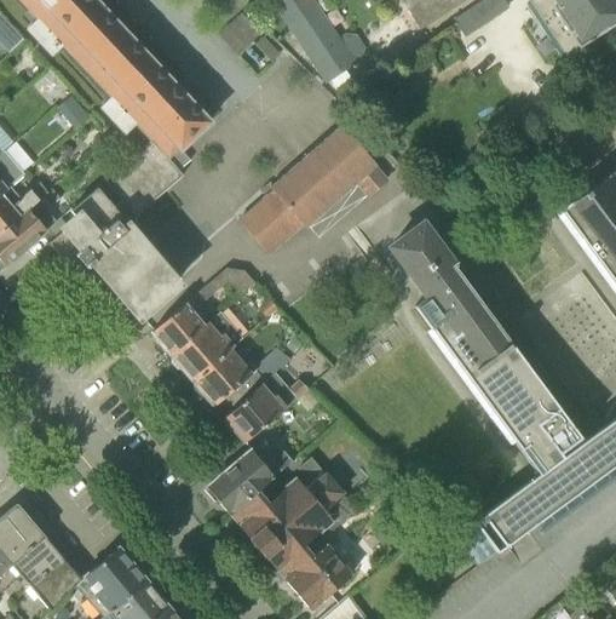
[(138,125),(154,142),(167,158),(180,145),(184,148),(212,122),(96,0),(19,0),(39,21),(63,49),(111,98),(138,125)]
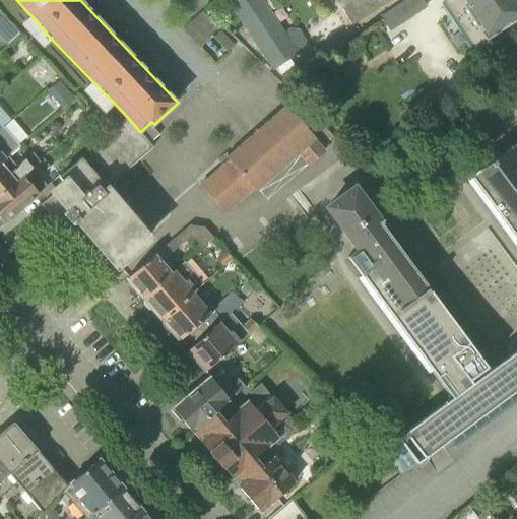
[(292,27),(284,31),(265,2),(268,0),(231,0),(276,69),(300,54),(305,51),(308,40),(302,28),(292,27)]
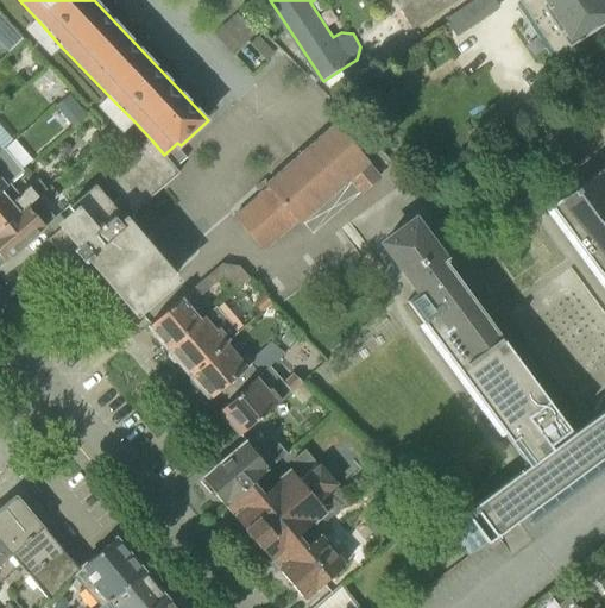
[(397,0),(416,29),(459,0),(397,0)]
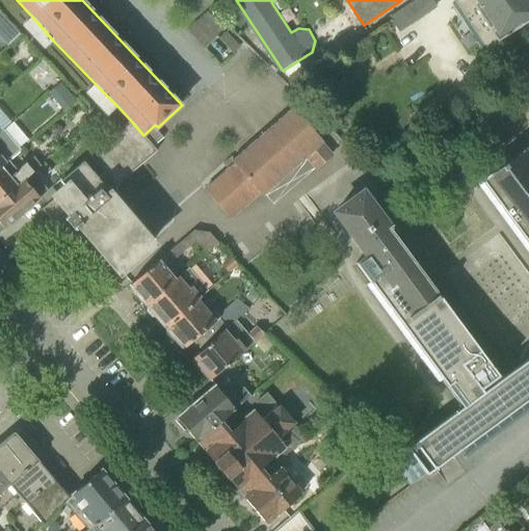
[(401,31),(440,6),(435,0),(415,0),(391,16),(401,31)]
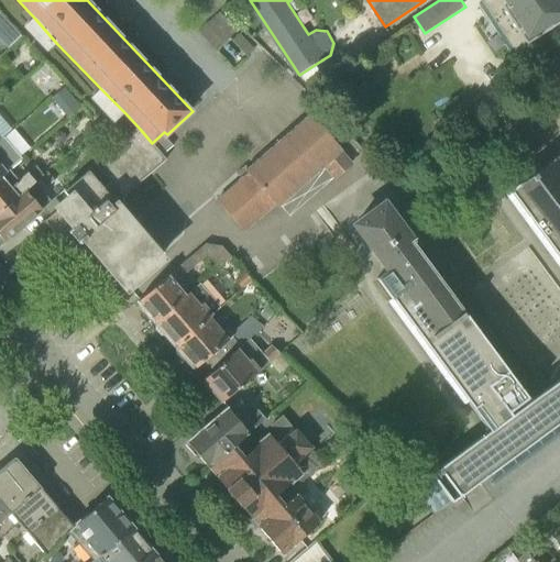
[(486,0),(517,48),(559,21),(559,0),(486,0)]
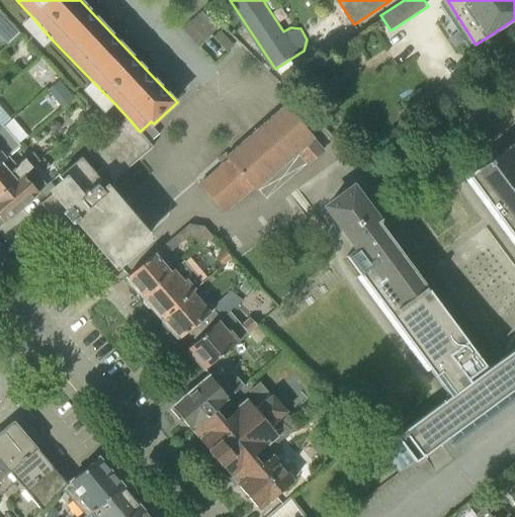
[(73,93),(63,81),(51,92),(61,103),(73,93)]
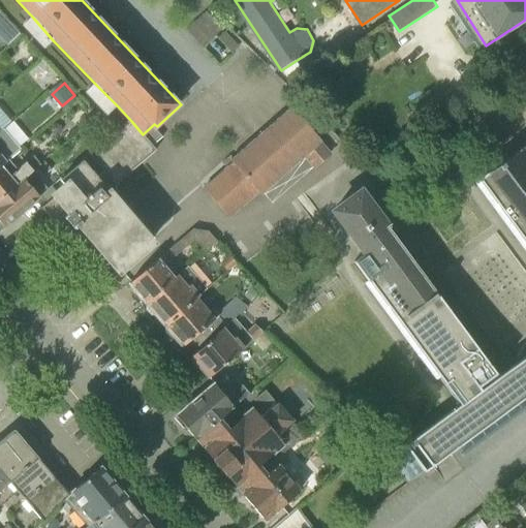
[(228,167),(207,186),(233,217),(261,192),(263,194),(306,157),(316,168),(333,154),(295,109),(237,158),(234,154),(224,162),(228,167)]
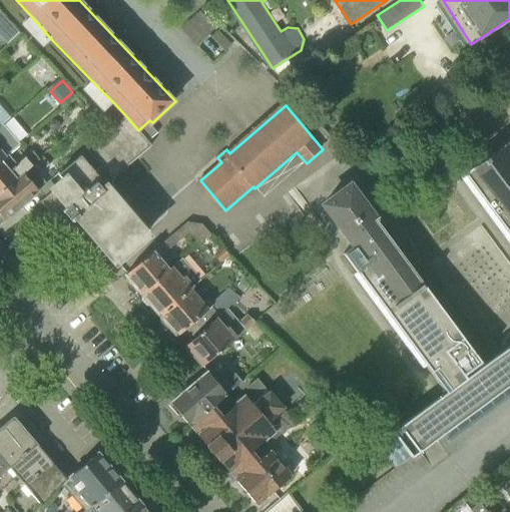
[(138,130),(127,117),(54,180),(59,186),(43,200),(53,212),(64,202),(69,207),(62,213),(73,227),(83,219),(117,261),(147,235),(108,187),(113,182),(114,176),(113,175),(154,142),(151,139),(160,132),(152,122),(149,120),(138,130)]
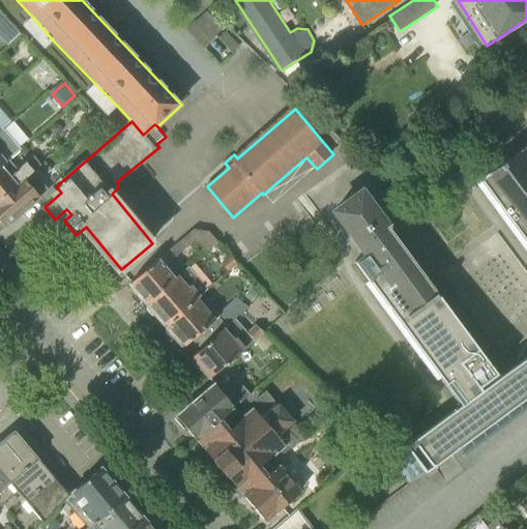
[(5,128),(3,130),(0,133),(0,170),(4,166),(24,150),(5,128)]
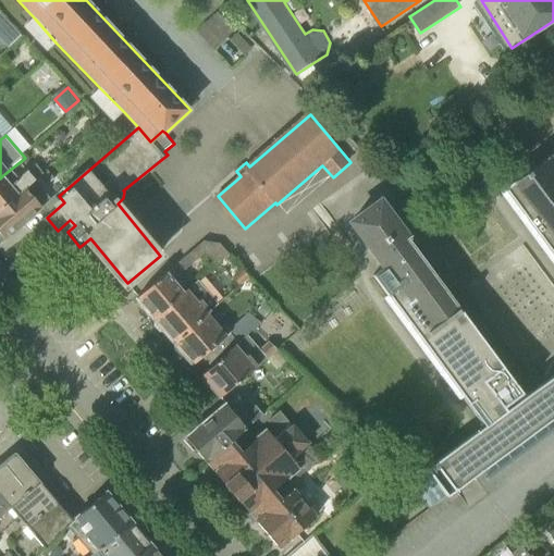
[(553,155),(503,193),(553,257),(553,375),(527,396),(384,204),(353,229),(383,269),(377,275),(488,425),(429,468),(450,495),(553,417),(553,155)]
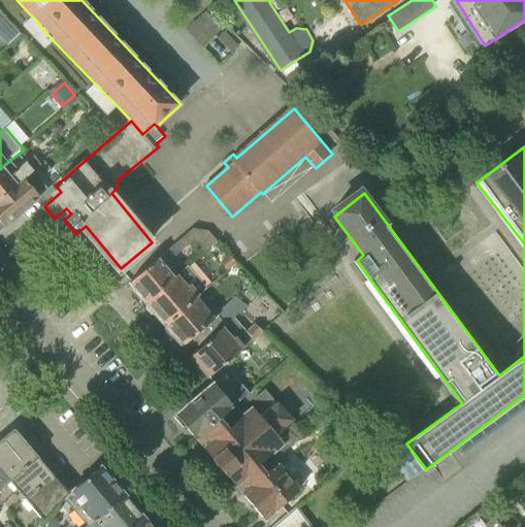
[(4,165),(0,169),(0,199),(42,164),(35,155),(12,174),(4,165)]
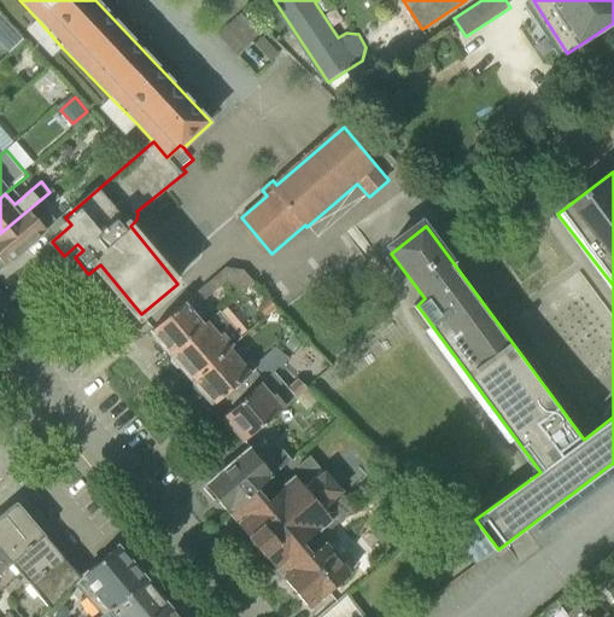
[(54,188),(50,192),(0,233),(0,255),(9,265),(60,221),(51,209),(63,199),(54,188)]
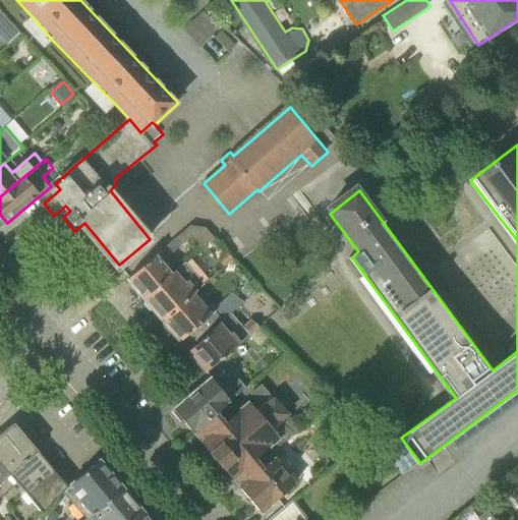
[(471,204),(475,207),(482,197),(474,191),(463,198),(460,204),(467,209),(471,204)]
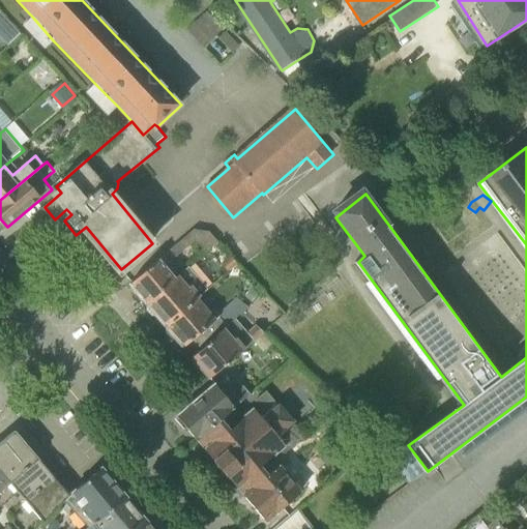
[(132,283),(148,302),(177,277),(168,265),(197,240),(207,253),(221,242),(203,223),(132,283)]
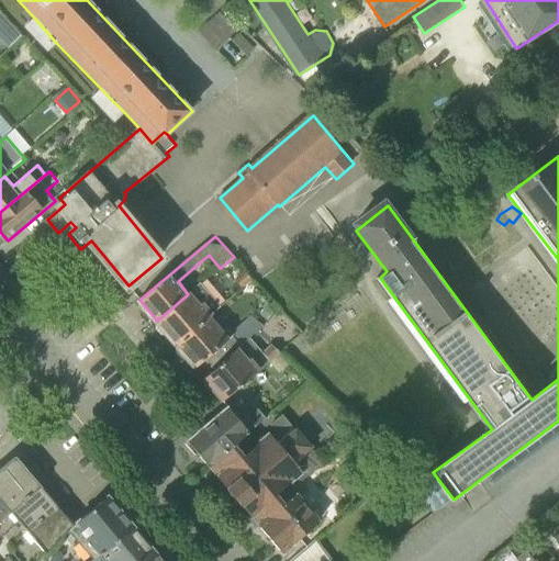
[(244,288),(255,279),(247,270),(237,279),(244,288)]
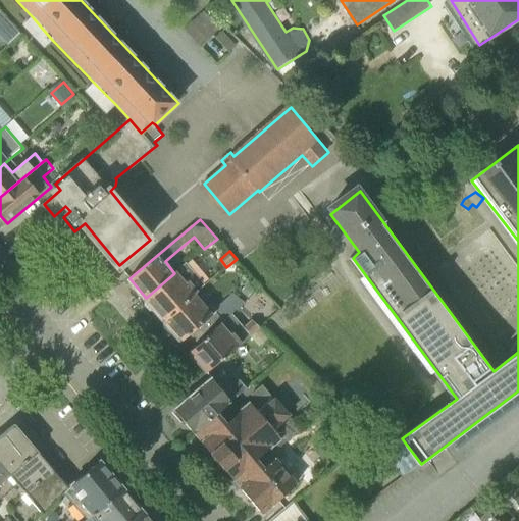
[(188,263),(174,273),(146,298),(164,319),(200,290),(206,285),(188,263)]
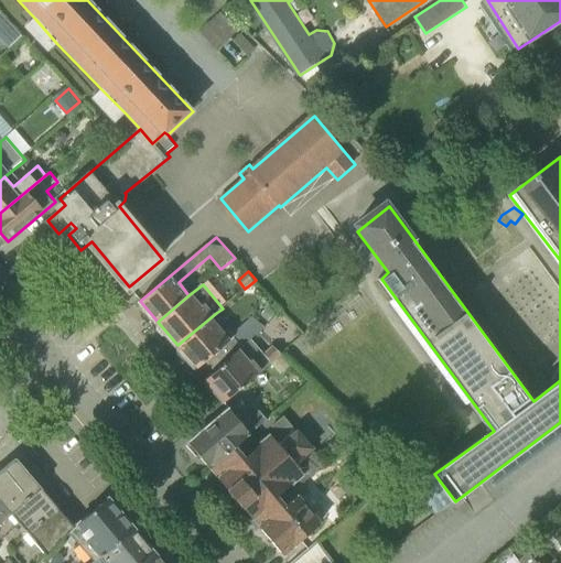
[(262,314),(268,321),(276,313),(269,306),(262,314)]
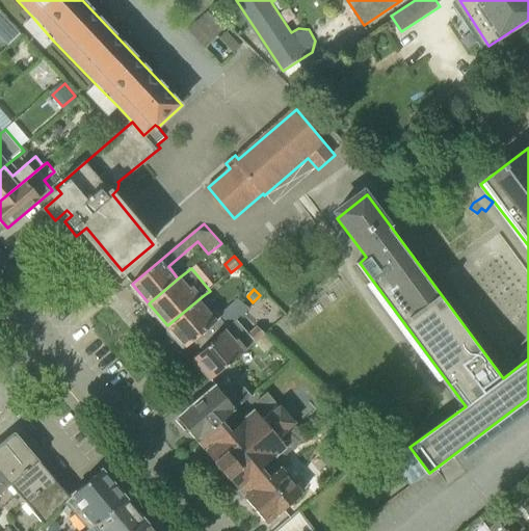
[(204,295),(167,325),(194,357),(226,328),(250,309),(239,299),(221,314),(216,307),(214,308),(204,295)]
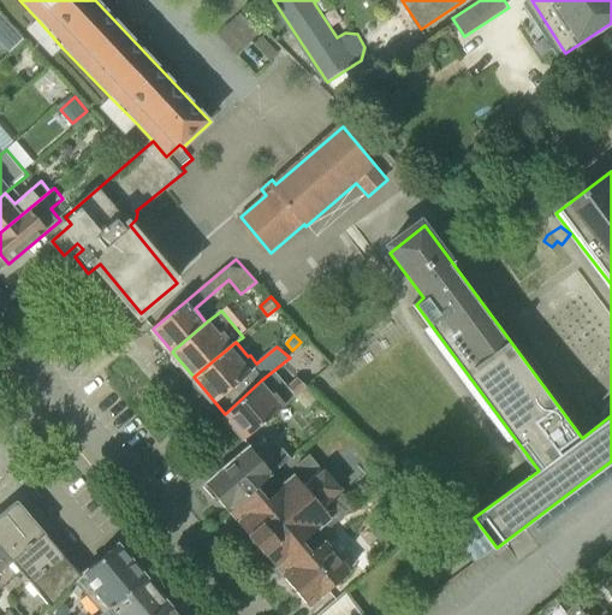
[(301,377),(291,385),(298,395),(309,386),(308,385),(303,379),(301,377)]
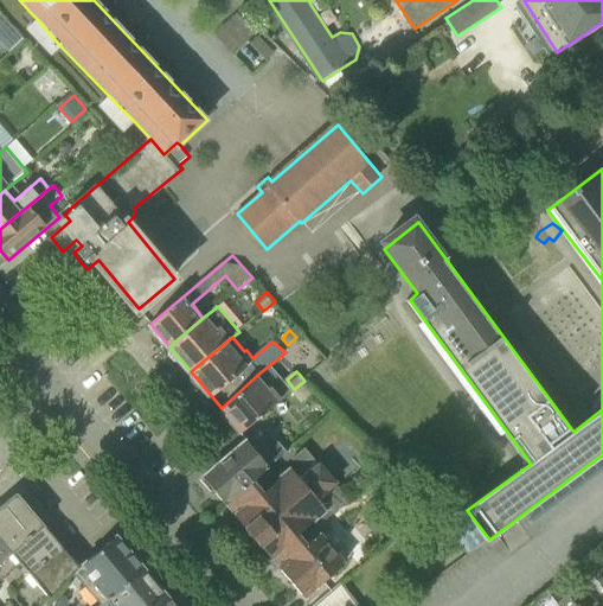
[(243,433),(284,397),(276,388),(274,386),(270,389),(257,375),(222,408),(243,433)]
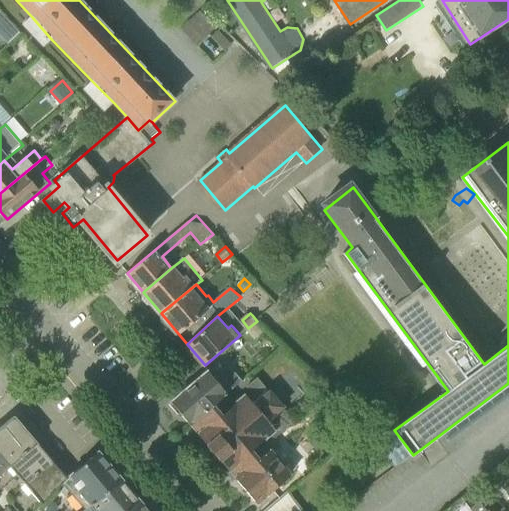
[(192,424),(216,404),(228,394),(209,371),(173,401),(192,424)]
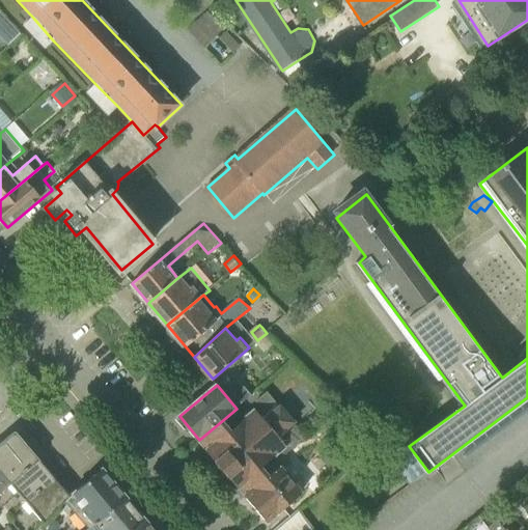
[(244,385),(235,393),(243,402),(252,394),(244,385)]
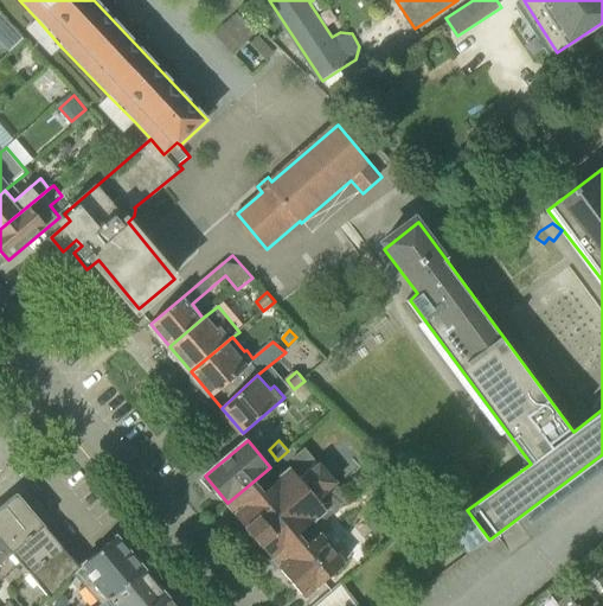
[(339,484),(319,461),(306,447),(293,459),(296,463),(264,490),(256,479),(228,503),(248,527),(243,530),(258,548),(263,544),(274,557),(289,546),(288,544),(318,520),(321,524),(351,499),(339,484)]
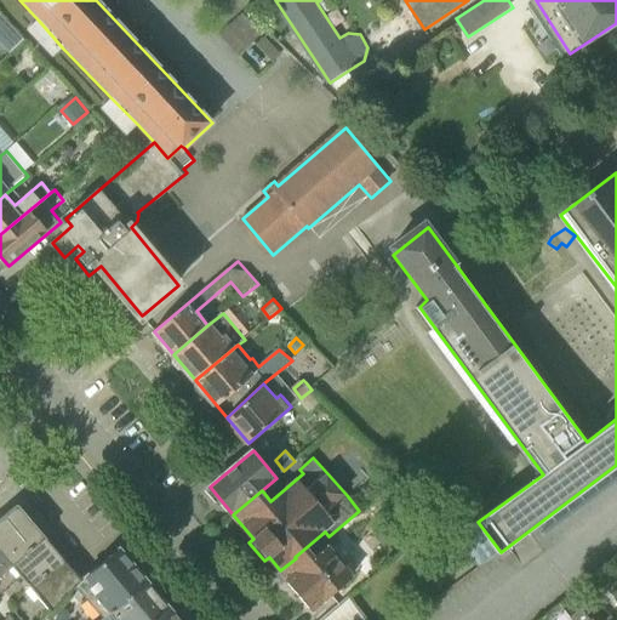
[(0,576),(13,566),(47,536),(20,505),(0,521),(0,576)]
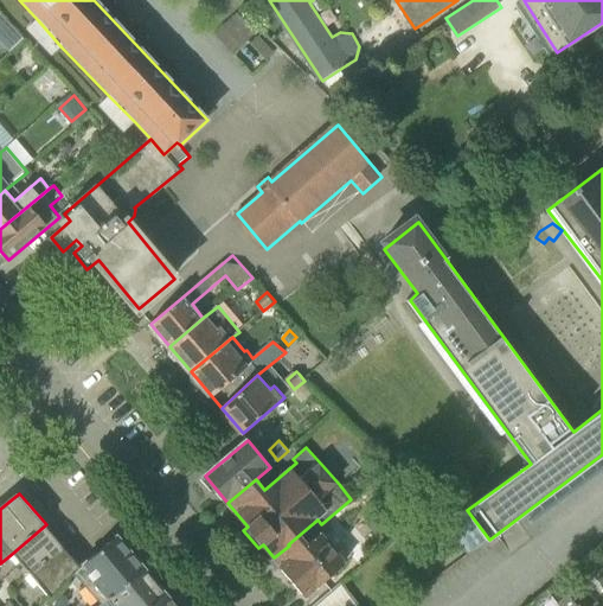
[(289,546),(274,557),(307,595),(346,562),(316,528),(321,524),(318,520),(288,544),(289,546)]
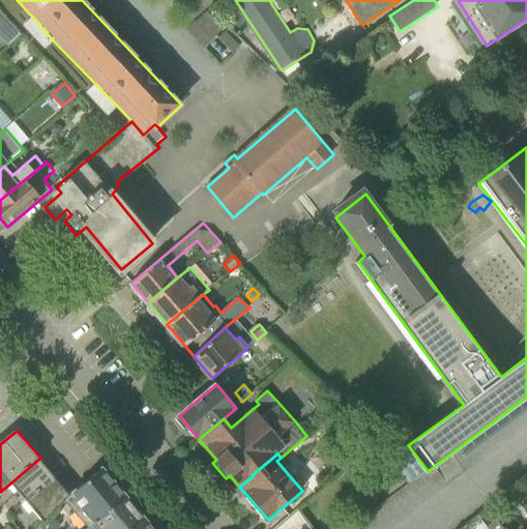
[(27,500),(56,475),(40,458),(11,482),(27,500)]
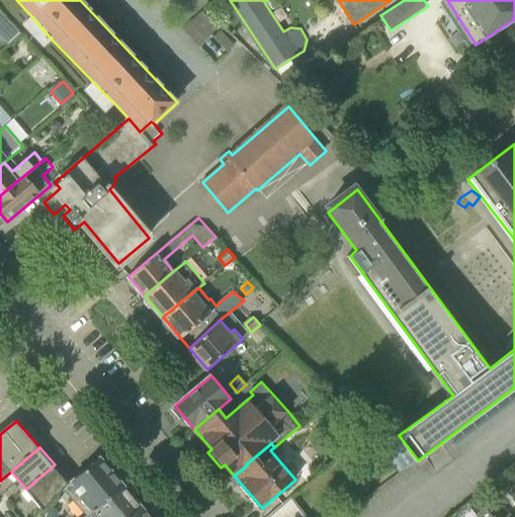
[(100,457),(70,483),(84,499),(78,504),(87,515),(123,485),(100,457)]
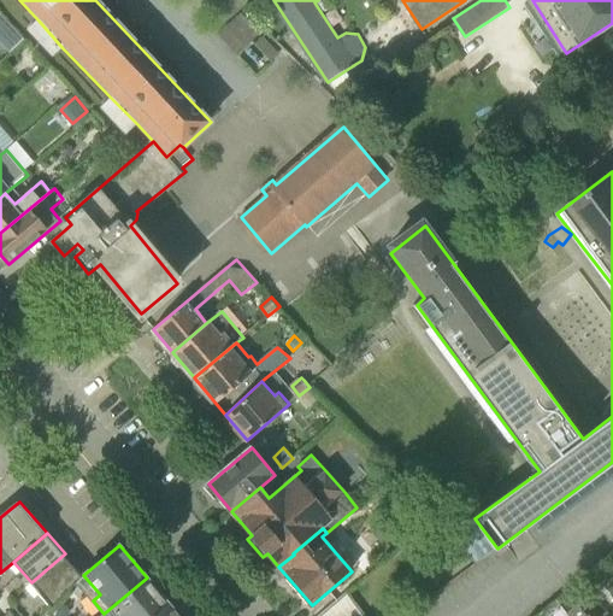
[(83,575),(65,553),(31,582),(53,608),(77,582),(83,575)]
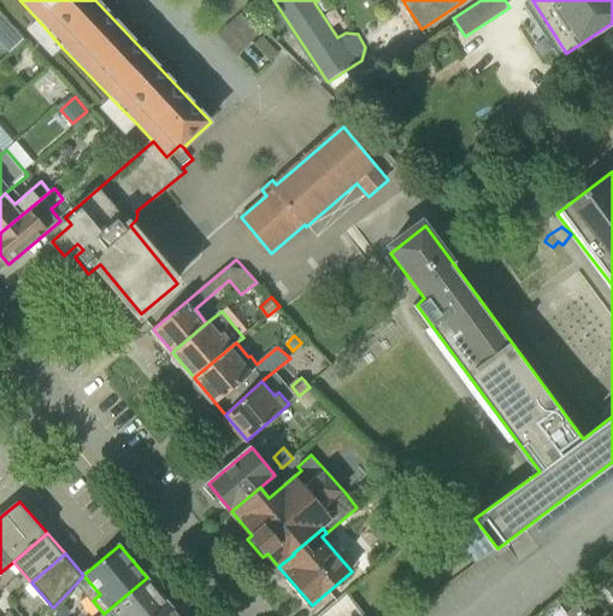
[(155,615),(170,604),(147,578),(104,614),(100,615),(155,615)]
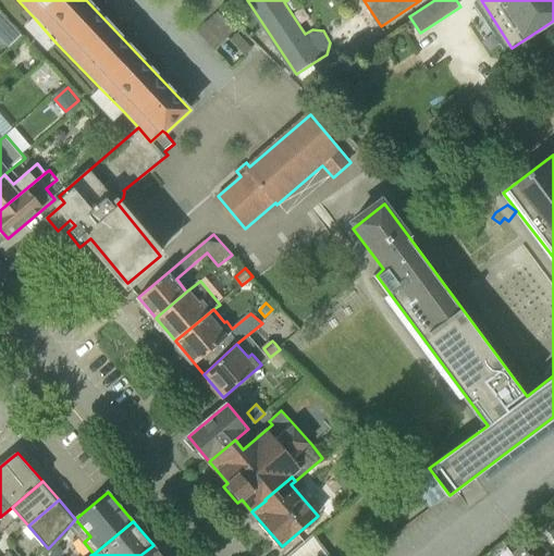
[(332,555),(316,533),(287,555),(332,555)]
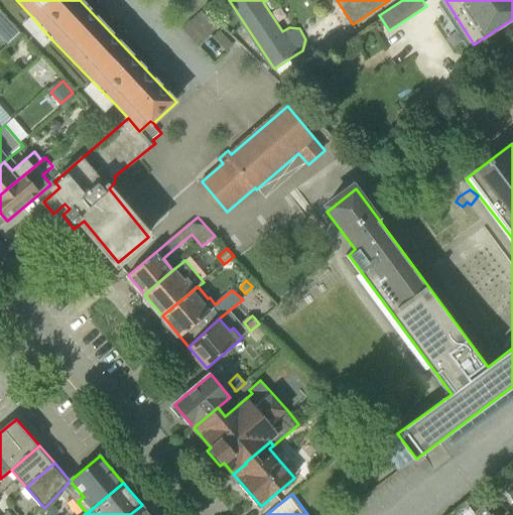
[(150,514),(142,505),(130,514),(150,514)]
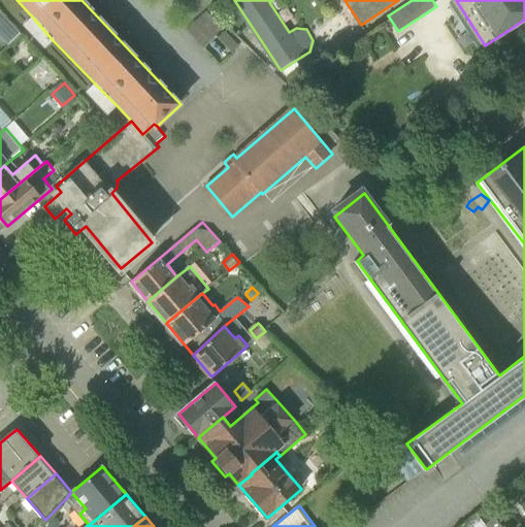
[(488,526),(523,526),(521,523),(515,526),(506,526),(505,524),(503,526),(496,517),(486,524),(488,526)]
